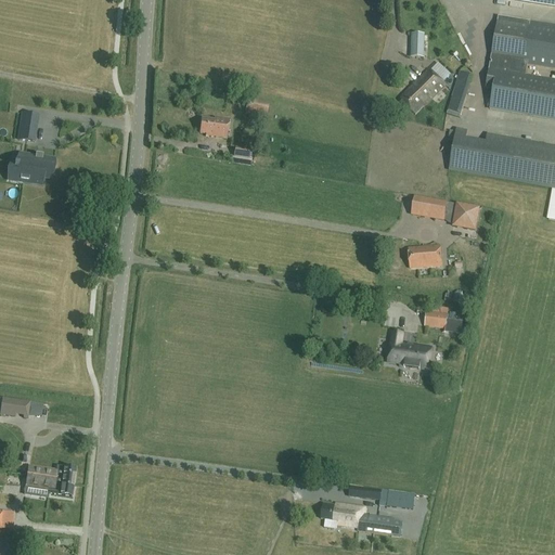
[(554,69),(554,26),(498,17),(491,60),(492,60),(491,69),(489,69),(486,88),(493,90),(490,110),(554,119),(554,81),(526,77),(527,65),(554,69)]
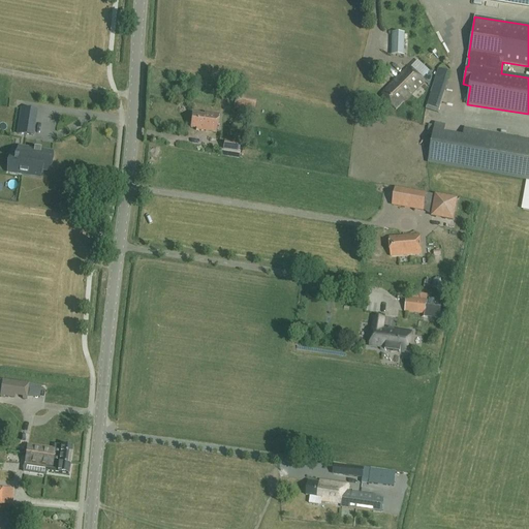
[(404,55),(405,33),(392,32),(391,55),(404,55)]
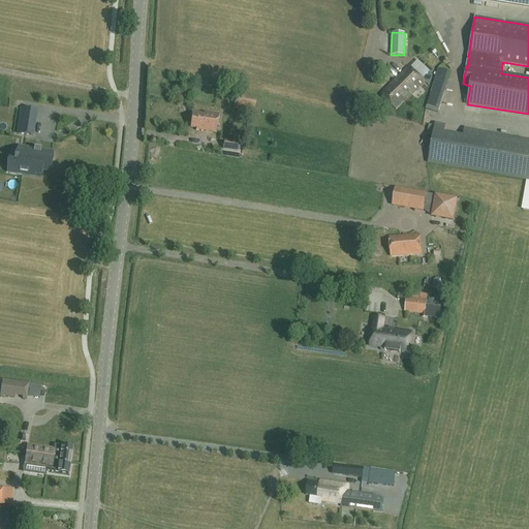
[(408,66),(381,95),(397,110),(424,81),(408,66)]
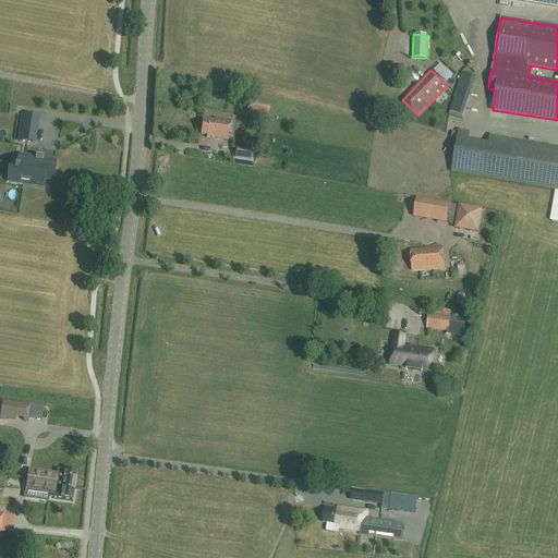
[(461,114),(473,82),(474,76),(462,73),(460,79),(449,110),(461,114)]
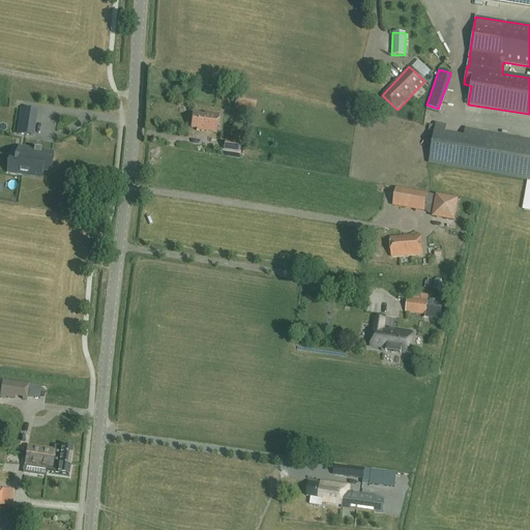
[(255,109),(257,100),(236,96),(234,105),(255,109)]
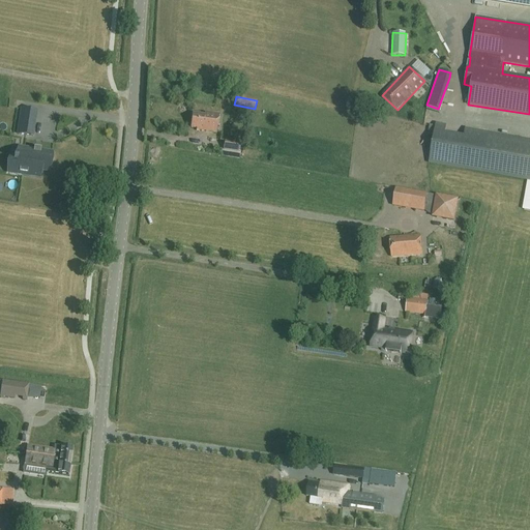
[(22,109),(18,134),(31,136),(34,111),(22,109)]
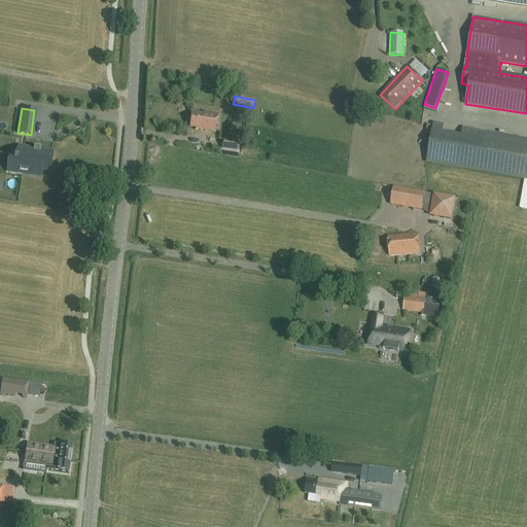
[(215,132),(218,113),(203,112),(203,114),(191,113),(190,127),(196,127),(196,130),(215,132)]
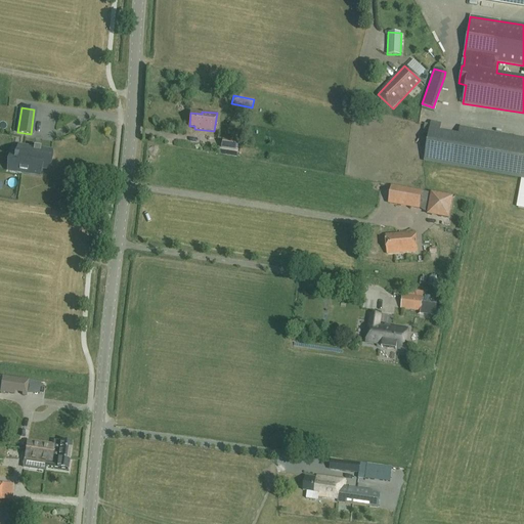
[(423,134),(429,135),(424,160),(523,177),(523,140),(460,130),(457,137),(439,134),(441,126),(430,125),(425,124),(423,134)]
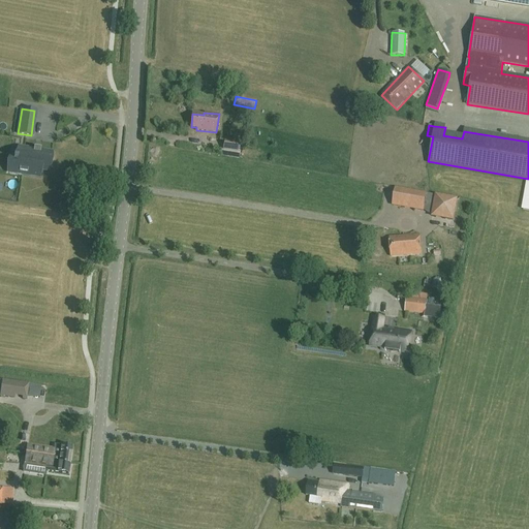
[(238,151),(238,143),(224,141),(222,149),(238,151)]
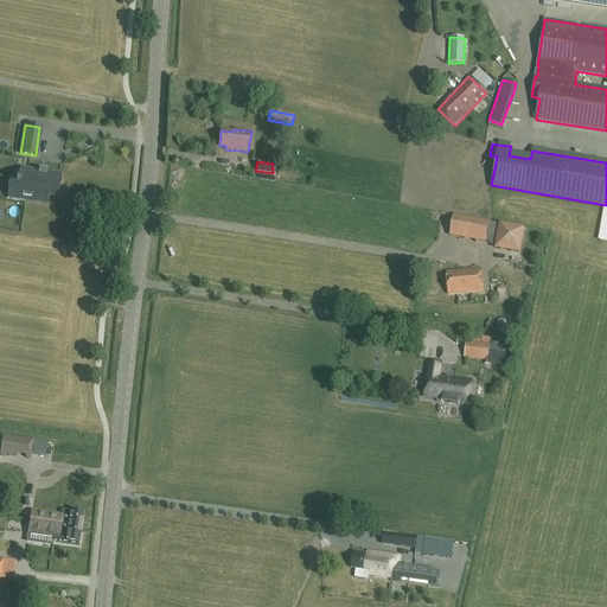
[(46,195),(56,196),(59,174),(21,168),(20,181),(17,181),(16,184),(19,185),(18,198),(45,203),(46,195)]
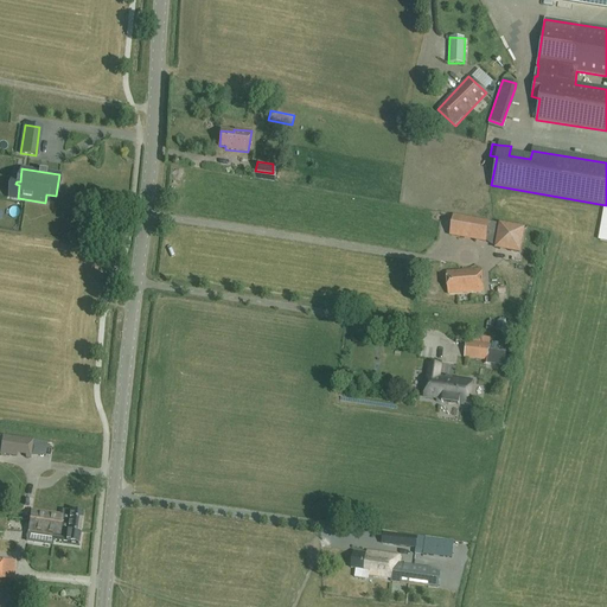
[(489,223),(453,216),(451,235),(485,241),(489,223)]
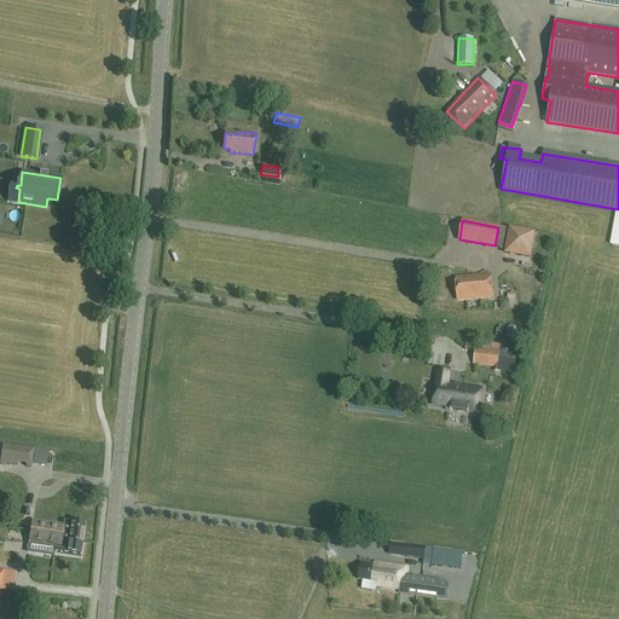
[(491,276),(456,278),(457,300),(492,298),(491,276)]
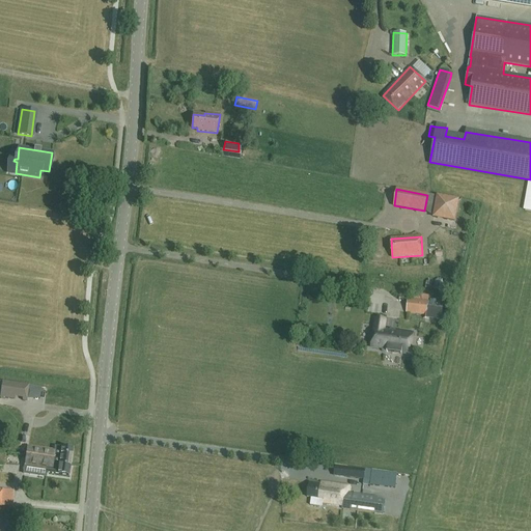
[(425,315),(427,301),(408,299),(406,312),(425,315)]
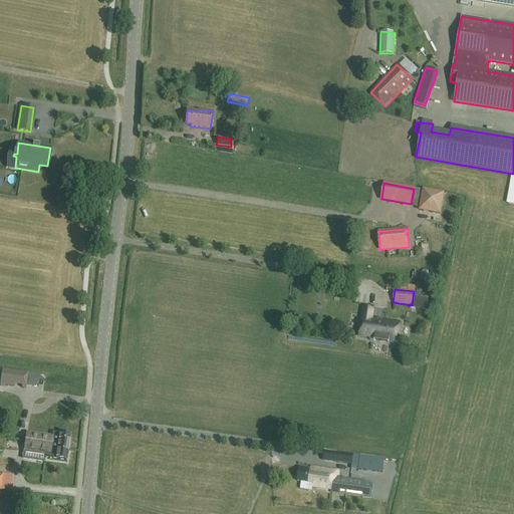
[(371,318),(372,309),(362,308),(358,336),(369,337),(369,339),(397,343),(400,322),(371,318)]
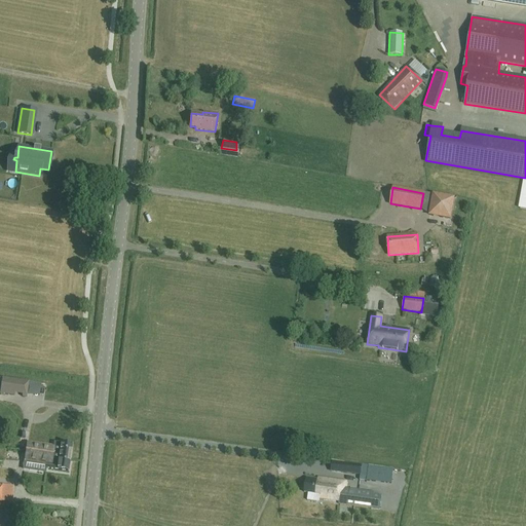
[(362,330),(352,332),(354,346),(365,345),(362,330)]
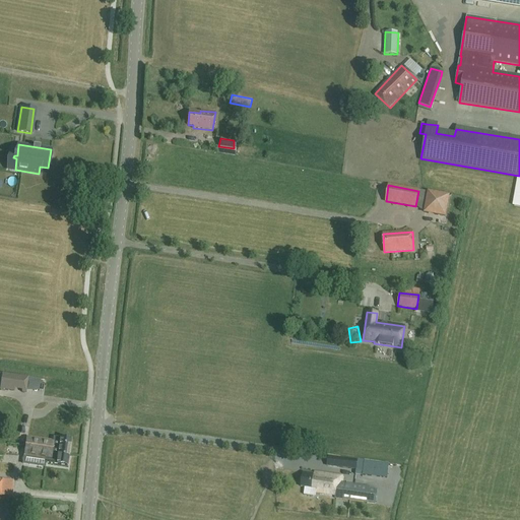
[(0,387),(0,389),(14,392),(14,389),(22,390),(21,393),(26,393),(28,377),(2,374),(0,387)]
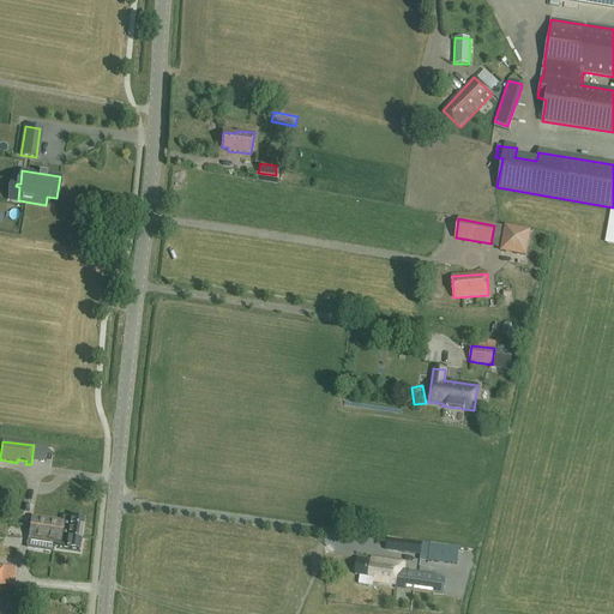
[(79,549),(82,539),(84,519),(64,517),(62,521),(32,516),(29,539),(54,542),(53,546),(79,549)]
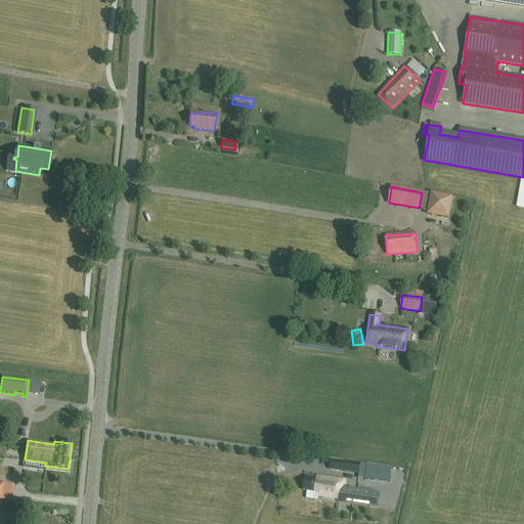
[(345,462),(344,472),(358,474),(360,464),(345,462)]
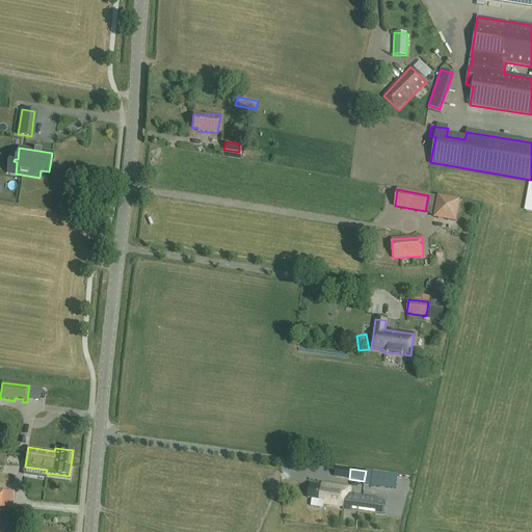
[(396,489),(398,475),(373,472),(371,486),(396,489)]
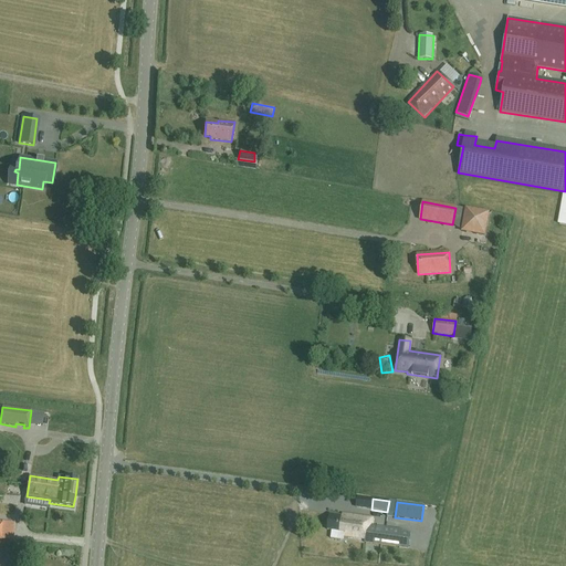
[(328,516),(327,530),(332,531),(329,543),(344,545),(345,536),(365,538),(364,542),(399,547),(399,546),(409,547),(410,533),(401,532),(401,530),(371,525),(373,519),(342,514),(342,517),(337,517),(337,515),(332,515),(332,516),(328,516)]
